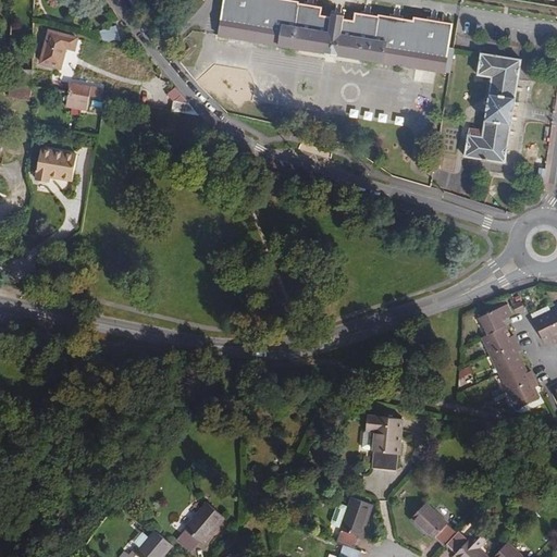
[(148,3),(145,0),(131,0),(134,4),(140,12),(148,3)]
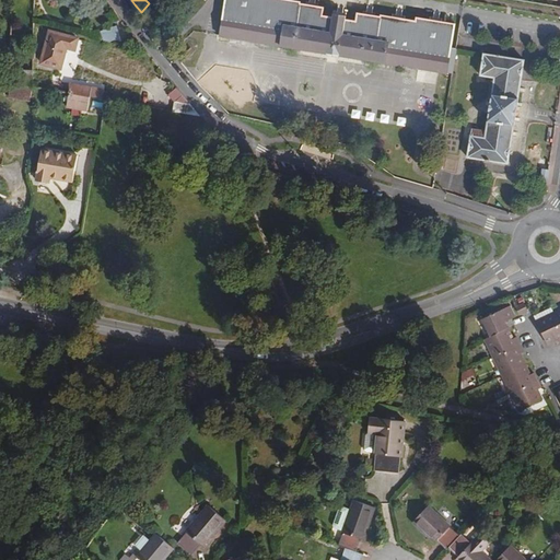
[(357,21),(347,20),(347,16),(334,14),(334,16),(323,15),(325,7),(302,2),(302,1),(296,0),(228,0),(222,34),(453,76),(456,50),(451,49),(455,26),(416,19),(416,22),(381,15),(380,18),(359,13),(357,21)]
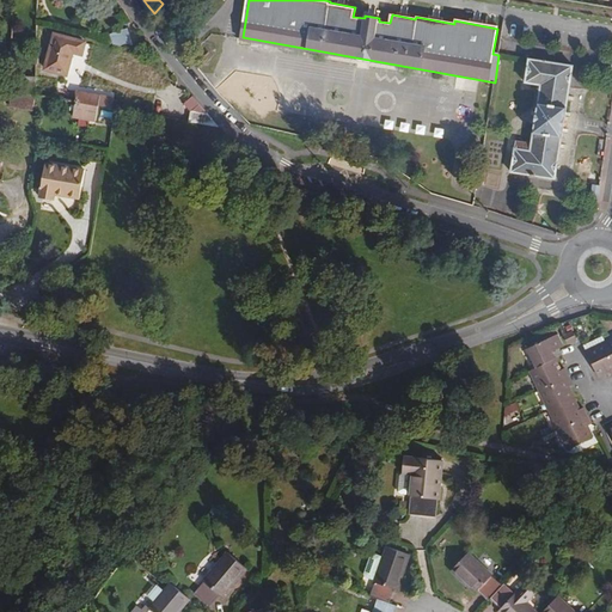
[(54,34),(44,69),(67,75),(74,53),(83,55),(86,42),(54,34)]
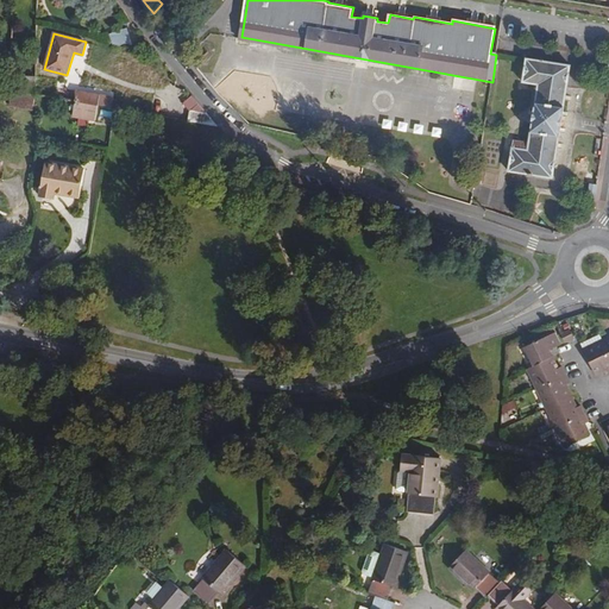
[(553,177),(572,66),(548,62),(527,58),(523,82),(539,85),(529,142),(514,139),(509,170),(553,177)]
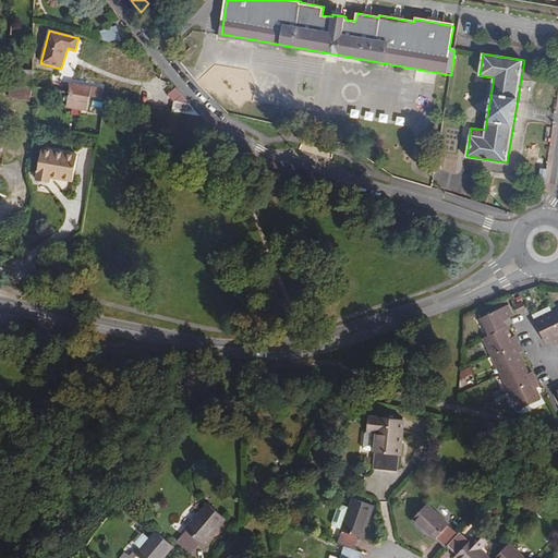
[(10,59),(0,58),(0,69),(10,70),(10,69),(10,59)]
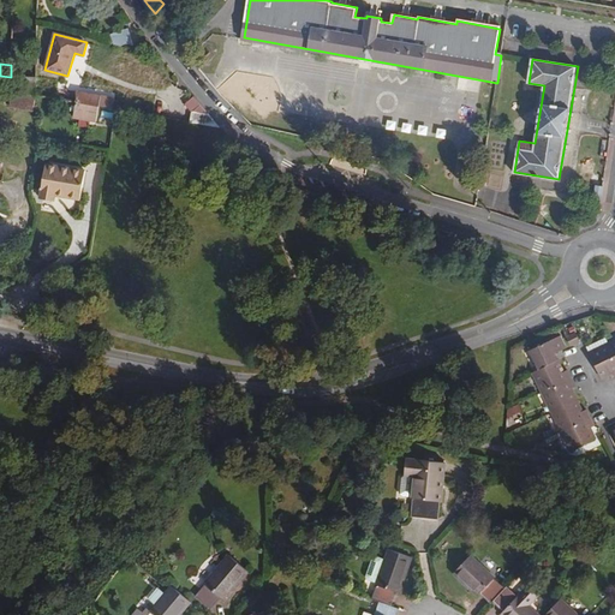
[(36,95),(13,91),(10,107),(34,112),(36,95)]
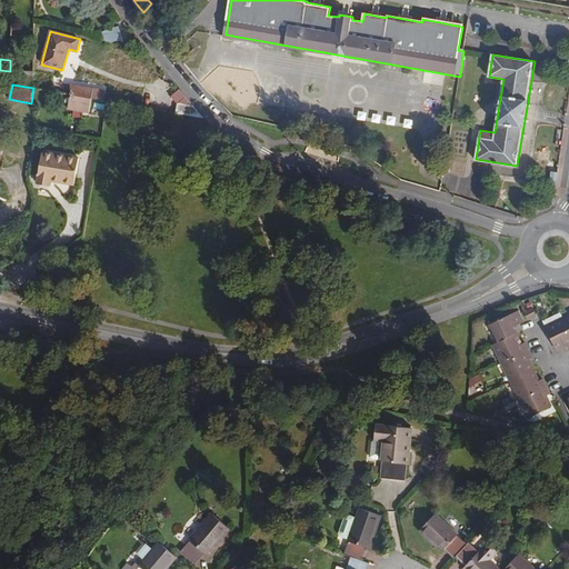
[(102,91),(93,89),(72,86),(71,95),(75,96),(96,99),(105,100),(106,95),(103,93),(101,92),(102,91)]
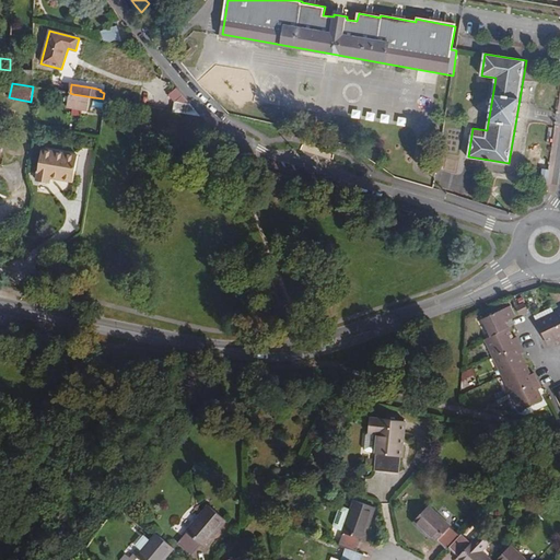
[(168,95),(175,103),(175,102),(190,104),(183,95),(182,96),(176,89),(168,95)]
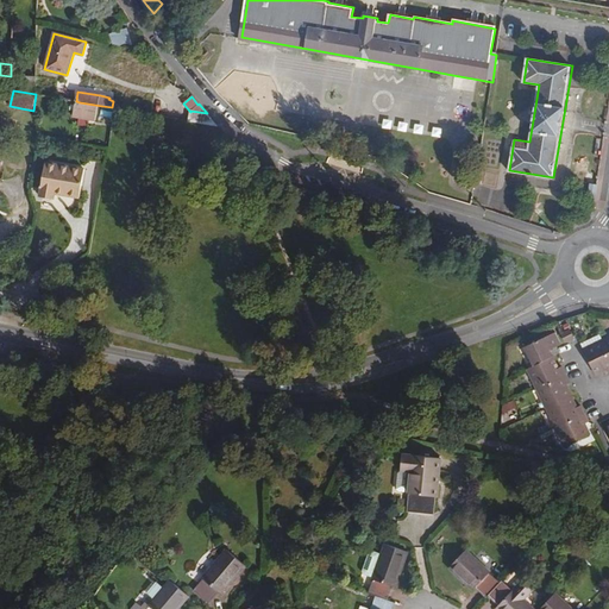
[(100,120),(102,106),(80,102),(76,117),(80,117),(90,119),(100,120)]
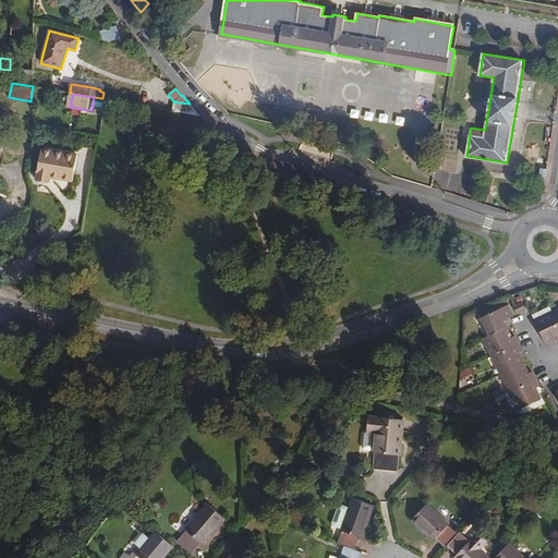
[(201,117),(190,104),(174,101),(173,111),(201,117)]
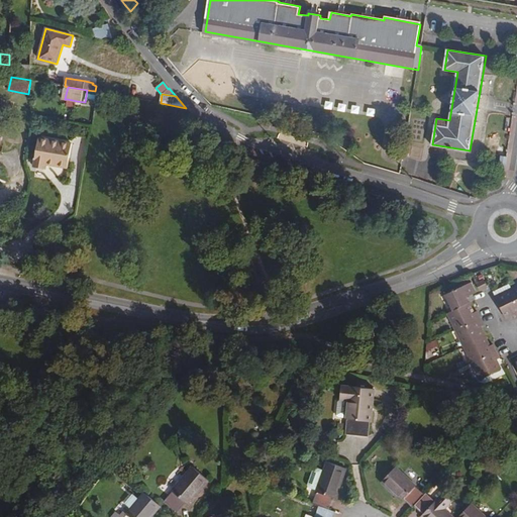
[(77,101),(68,99),(66,106),(75,108),(77,101)]
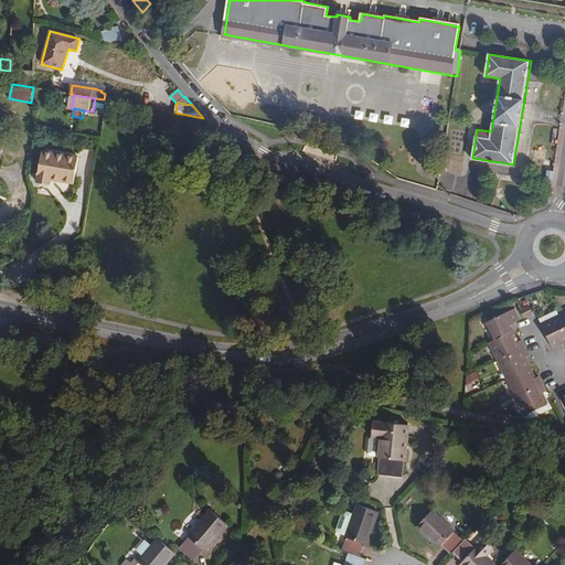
[(78,157),(43,150),(38,182),(51,184),(52,180),(73,183),(78,157)]
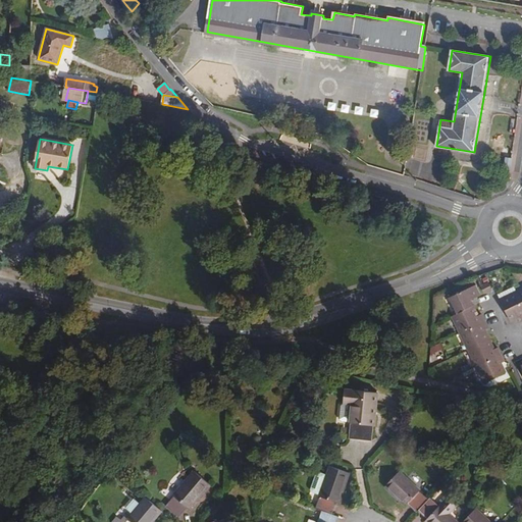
[(476,184),(478,174),(464,171),(462,179),(476,184)]
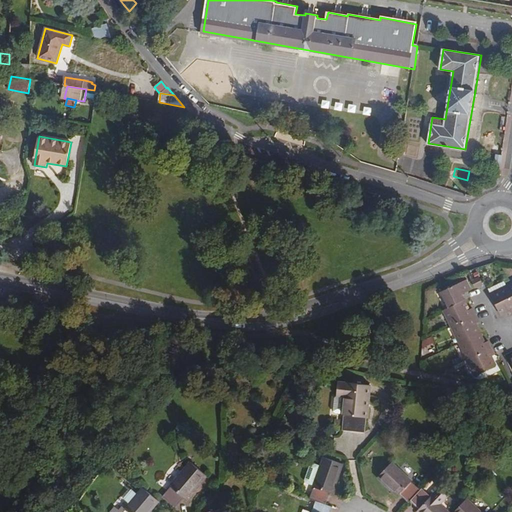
[(471,280),(475,289),(483,285),(479,276),(471,280)]
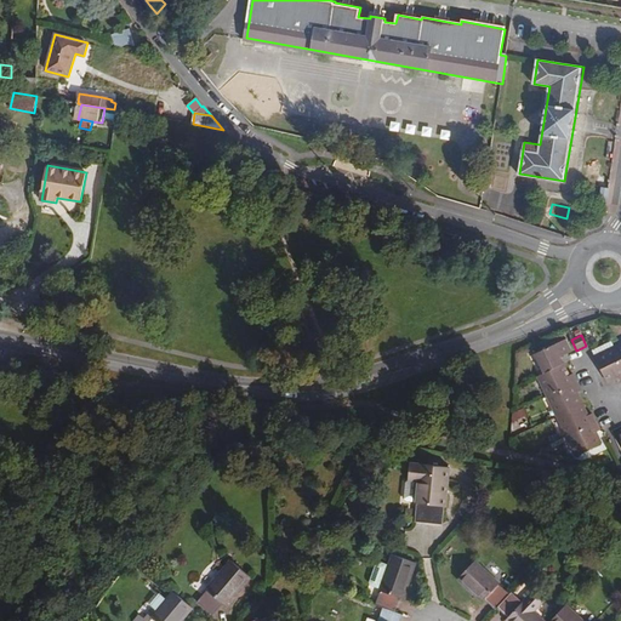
[(611,343),(608,337),(588,347),(592,353),(611,343)]
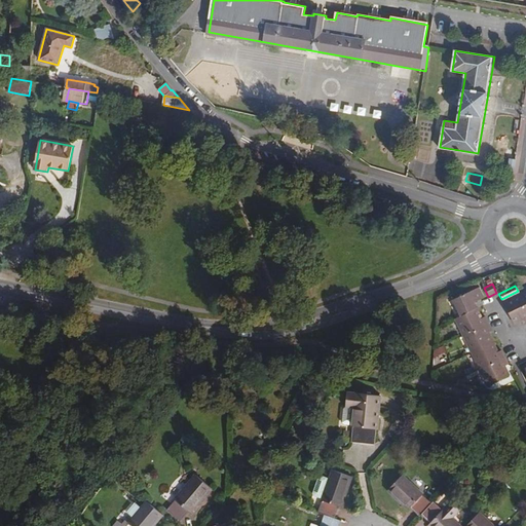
[(455,317),(488,387),(508,378),(503,369),(508,367),(500,352),(496,353),(487,333),(491,332),(484,316),(481,318),(472,298),(479,294),(476,287),(451,298),(459,315),(455,317)]
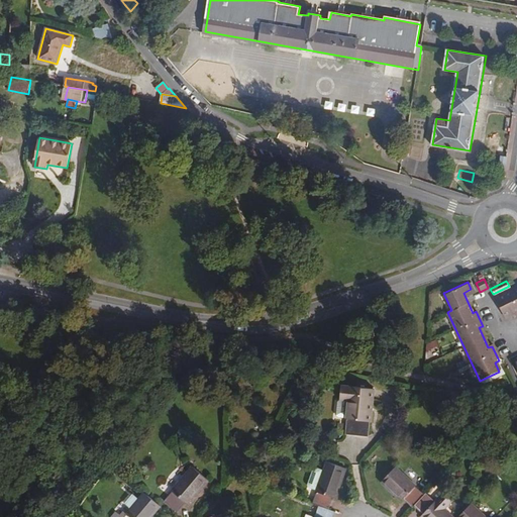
[(516,282),(509,286),(493,294),(503,314),(508,311),(510,315),(516,311),(516,282)]
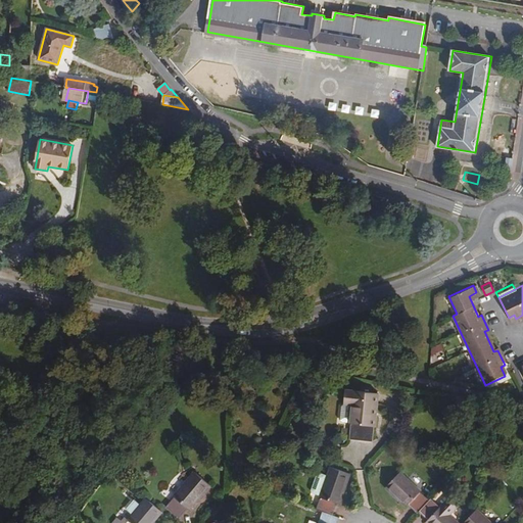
[(440,343),(432,347),(431,359),(433,359),(433,354),(443,350),(440,343)]
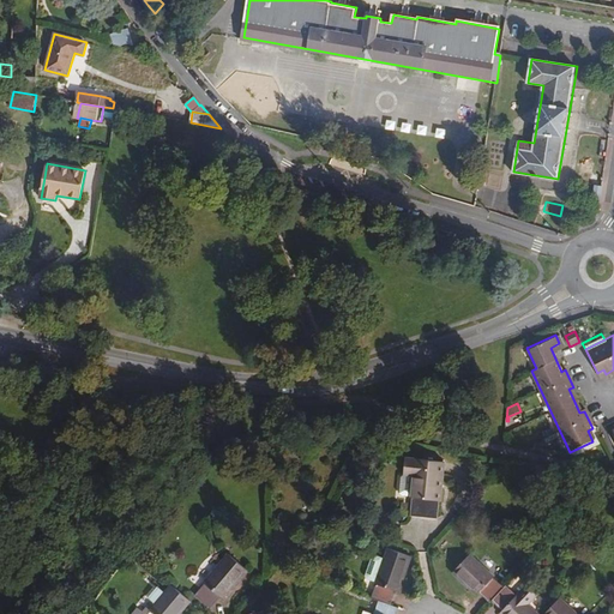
[(444,504),(449,464),(409,461),(407,477),(416,479),(415,493),(414,500),(415,500),(414,518),(440,521),(443,504),(444,504)]
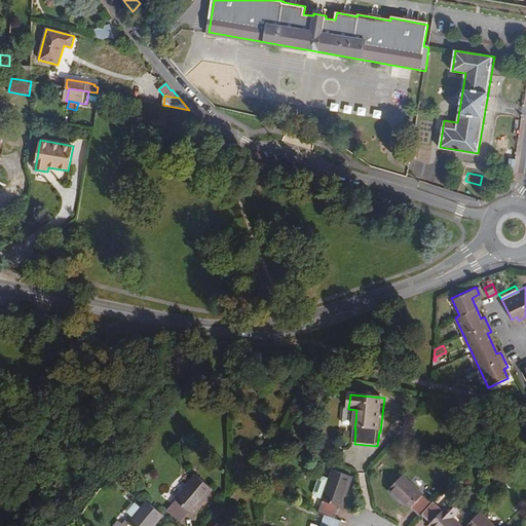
[(355,422),(357,410),(348,409),(346,411),(345,418),(347,421),(355,422)]
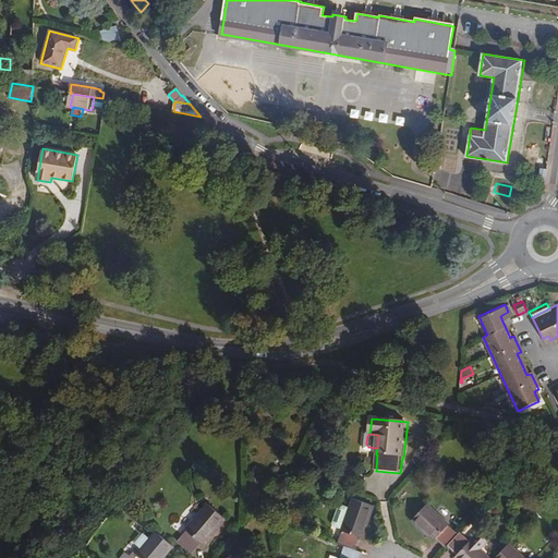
[(366,452),(365,468),(374,468),(374,453),(366,452)]
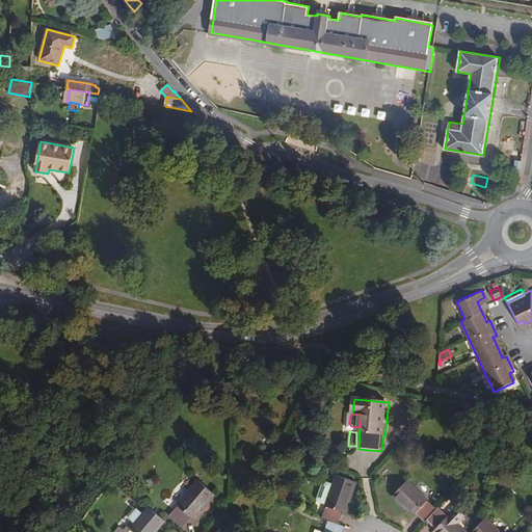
[(282,453),(290,456),(292,450),(284,447),(282,453)]
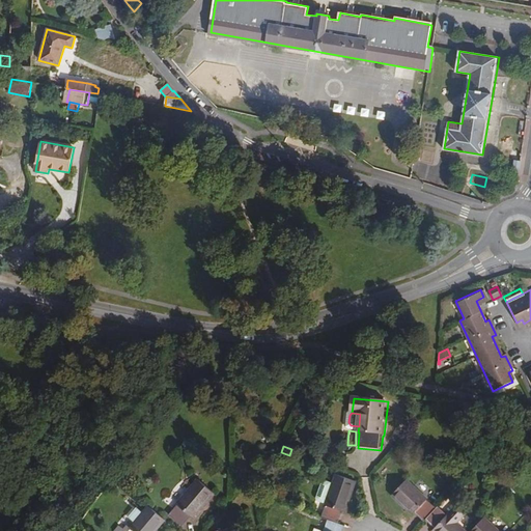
[(323,507),(318,520),(326,523),(322,530),(341,530),(342,529),(334,526),(338,513),(341,514),(353,484),(332,476),(329,485),(322,482),(319,483),(313,501),(314,503),(320,506),(323,507)]
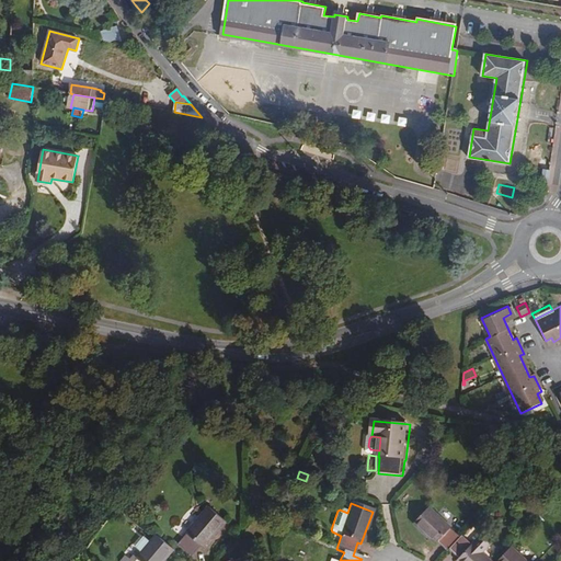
[(202,551),(224,524),(205,508),(183,535),(185,537),(176,547),(191,558),(198,549),(202,551)]
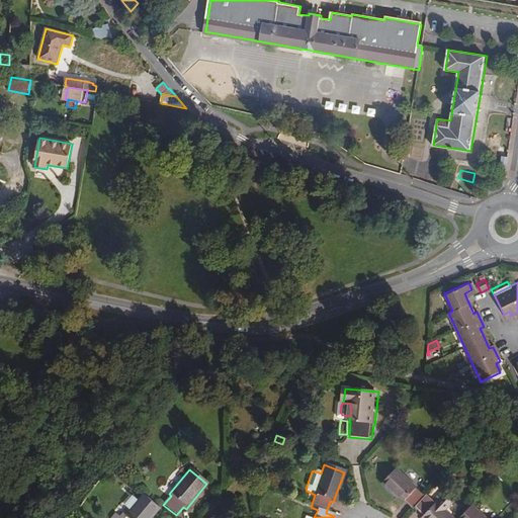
[(479,517),(467,507),(456,517),(447,517),(442,513),(450,504),(441,495),(432,506),(422,497),(420,499),(412,491),(413,490),(392,470),(377,487),(398,505),(400,504),(409,512),(411,510),(419,517),(479,517)]
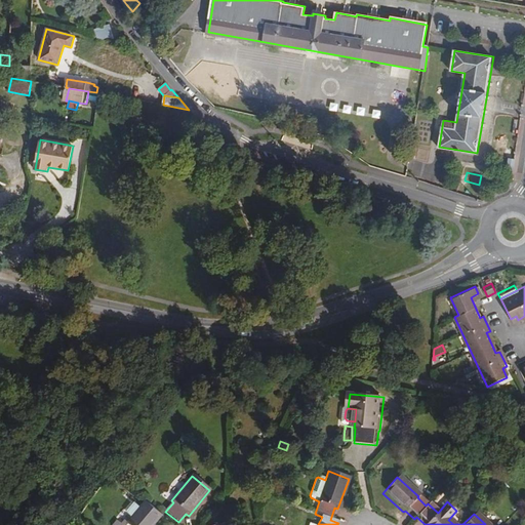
[(154,524),(161,517),(144,503),(138,510),(130,519),(126,524),(154,524)]
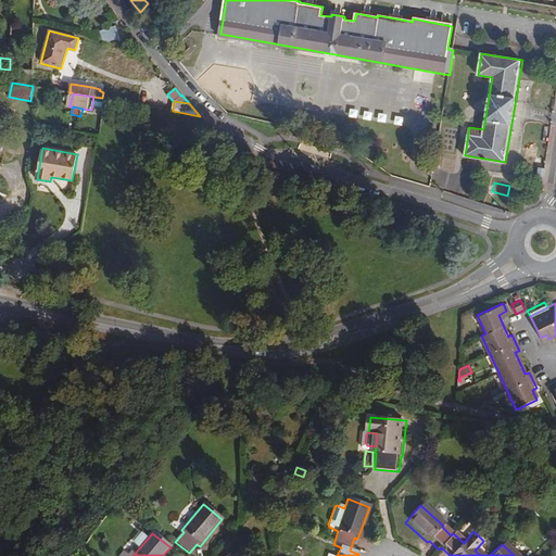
[(138,550),(147,540),(141,534),(133,545),(138,550)]
